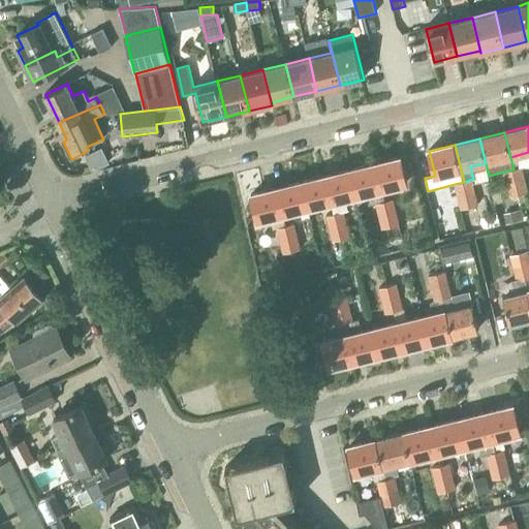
[(401,158),(376,164),(384,200),(394,198),(395,199),(396,198),(393,186),(407,183),(401,158)]
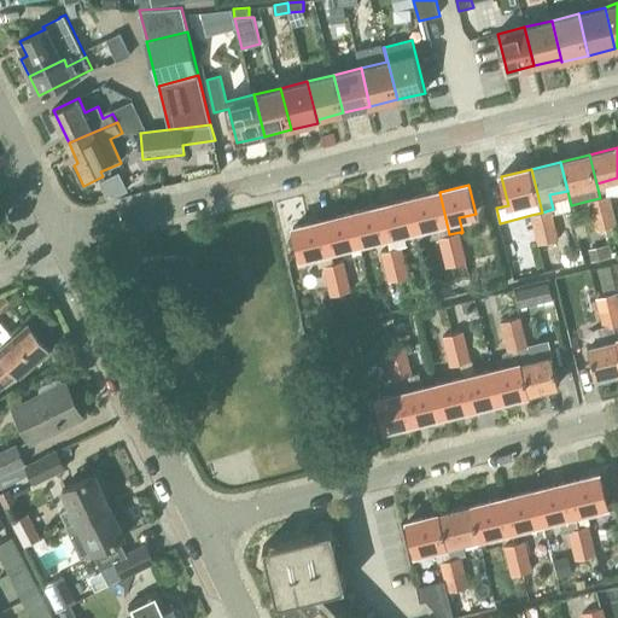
[(436,238),(439,237),(449,234),(439,192),(410,199),(418,228),(433,225),(436,238)]
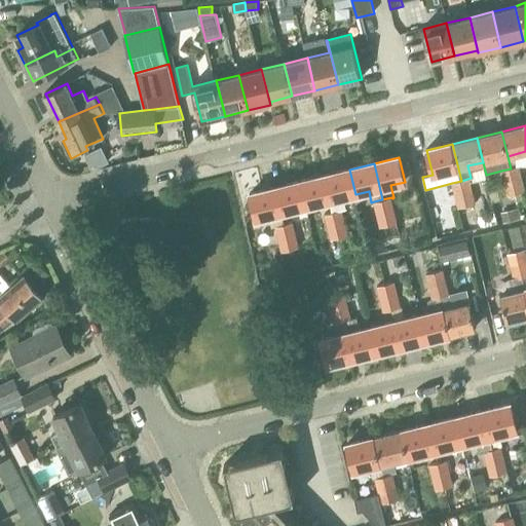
[(501,171),(504,183),(523,179),(520,165),(511,168),(501,171)]
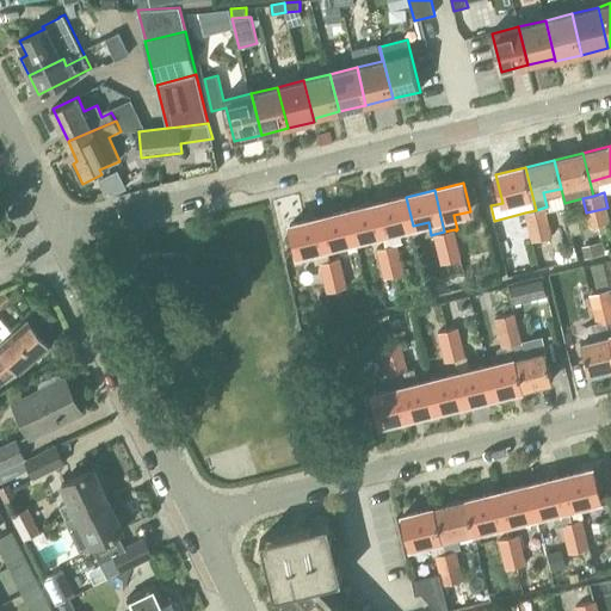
[(397,229),(413,226),(406,197),(377,204),(384,233),(388,246),(399,244),(401,244),(397,229)]
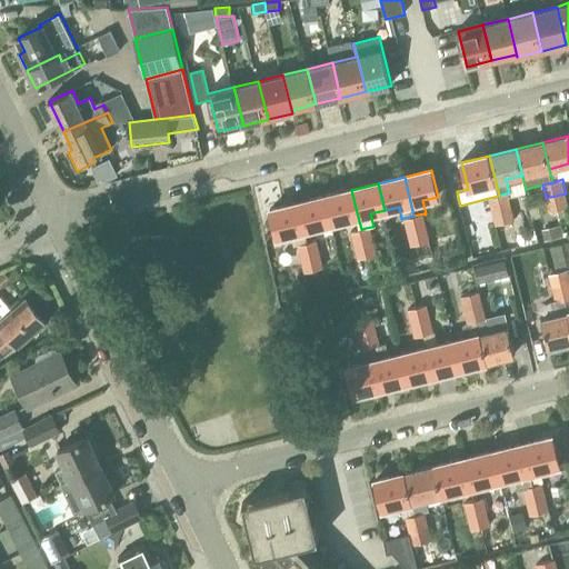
[(325,197),(331,223),(358,217),(351,190),(325,197)]
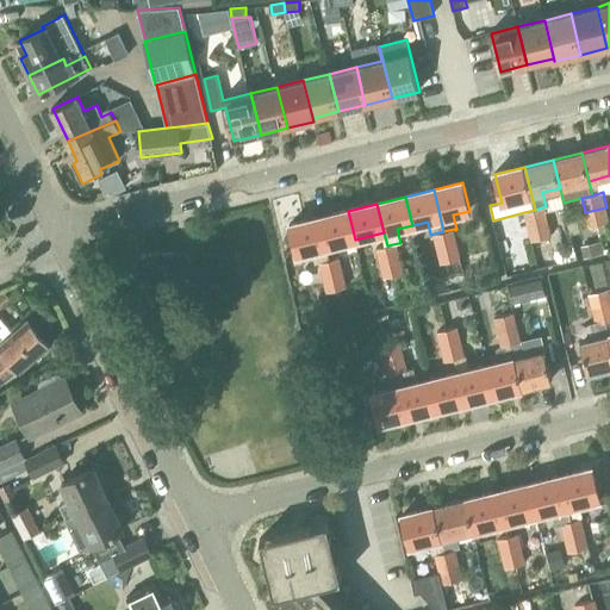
[(535,210),(524,212),(529,226),(549,222),(546,206),(535,210)]
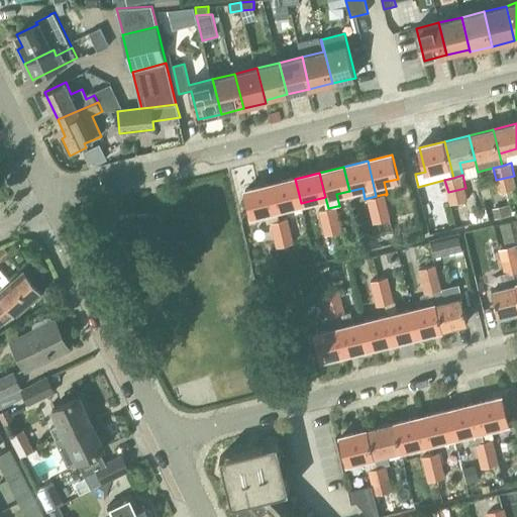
[(516,188),(514,176),(496,180),(500,192),(516,188)]
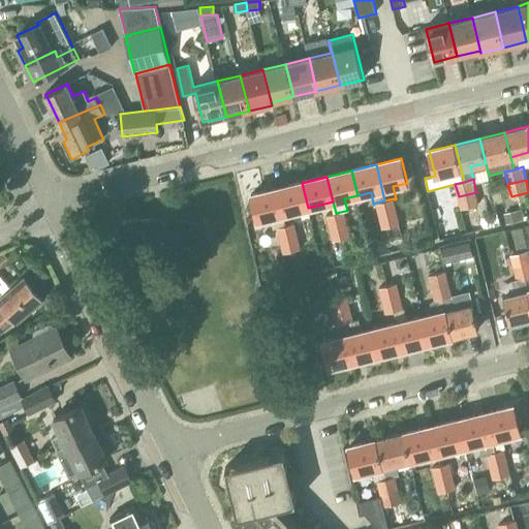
[(283,213),(308,208),(302,183),(277,188),(283,213)]
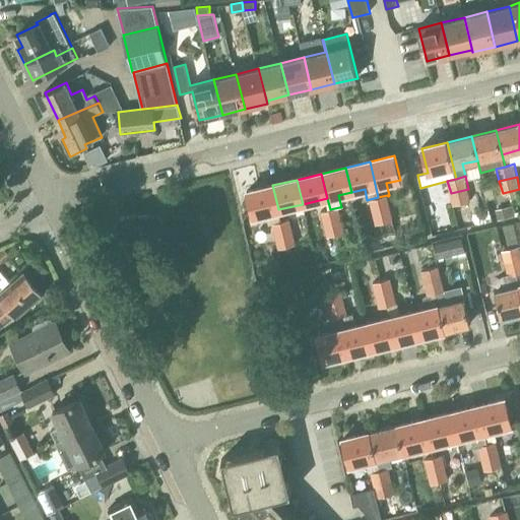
[(248,191),(254,215),(278,209),(272,185),(248,191)]
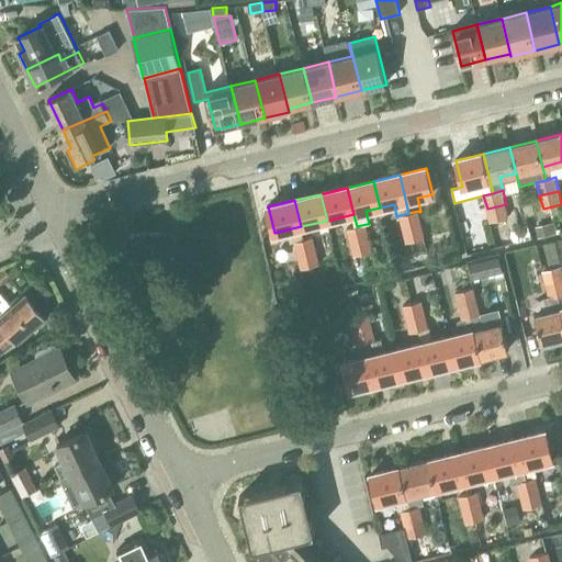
[(509,217),(506,204),(487,209),(491,222),(509,217)]
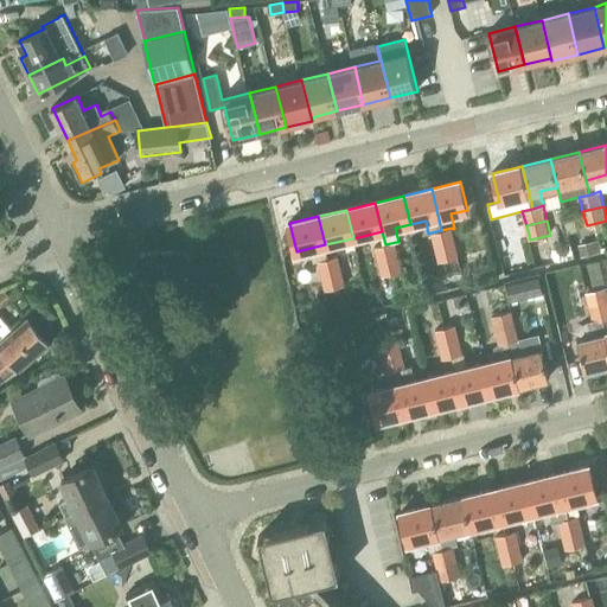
[(441,230),(432,232),(435,248),(457,242),(453,229),(452,228),(441,230)]
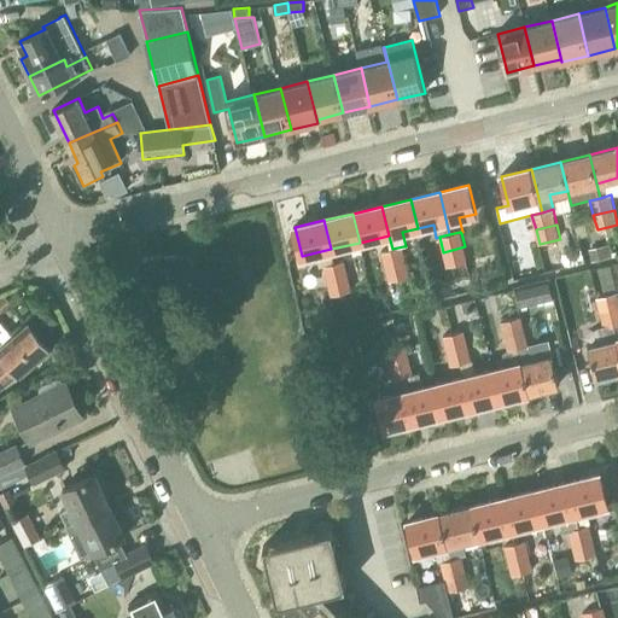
[(403,246),(392,249),(382,252),(386,267),(407,261),(403,246)]
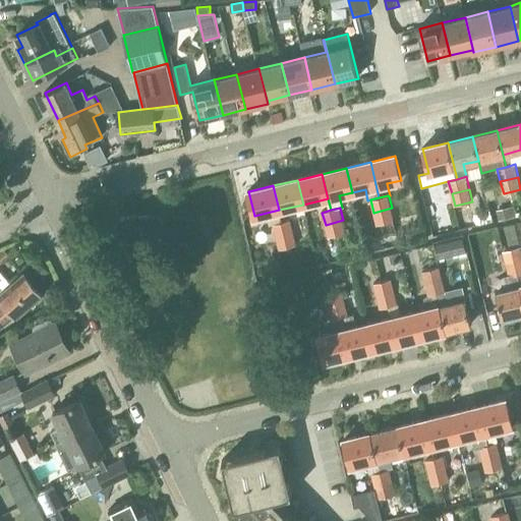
[(392,208),(373,213),(377,225),(395,221),(392,208)]
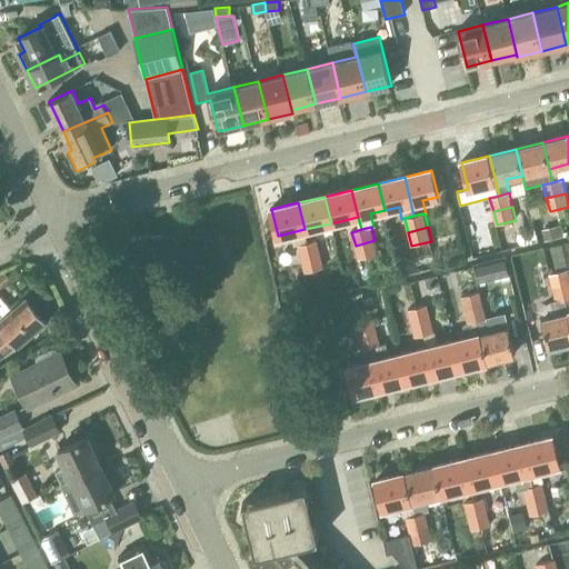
[(299,245),(302,259),(321,255),(317,240),(308,242),(299,245)]
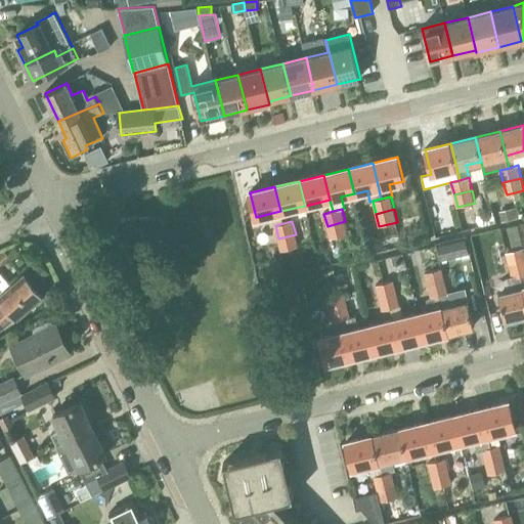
[(345,221),(328,226),(331,238),(348,234),(345,221)]
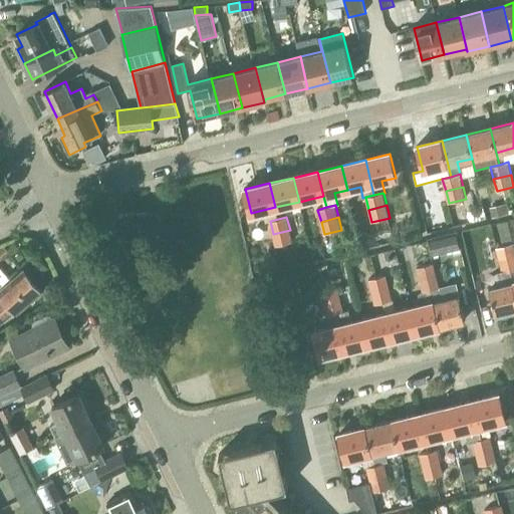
[(293,242),(290,230),(273,234),(276,246),(284,244),(291,242),(293,242)]
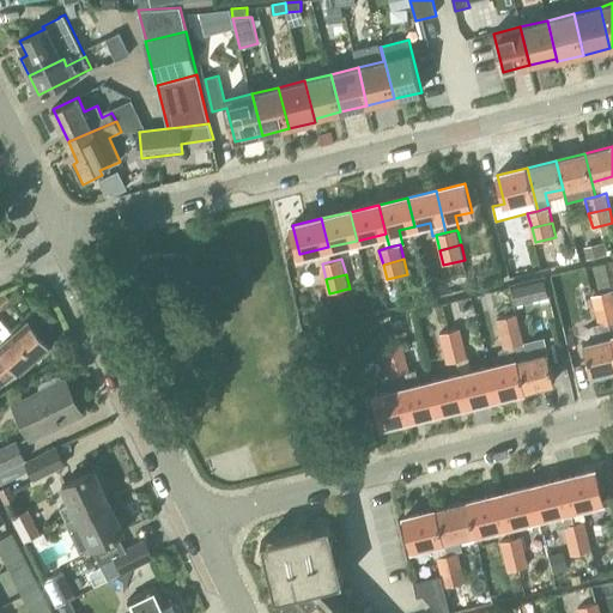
[(548,297),(545,281),(513,290),(516,305),(548,297)]
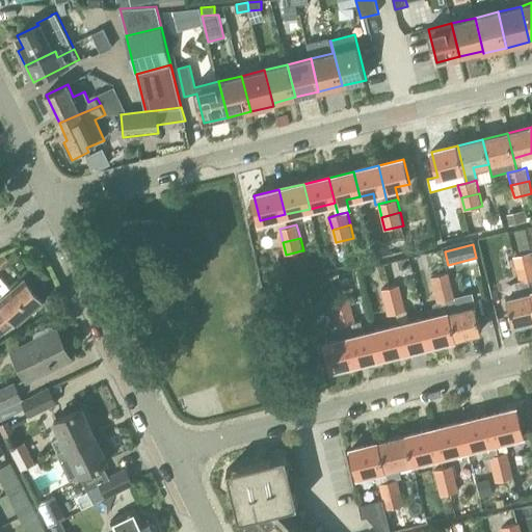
[(531,251),(514,257),(517,269),(531,265),(531,251)]
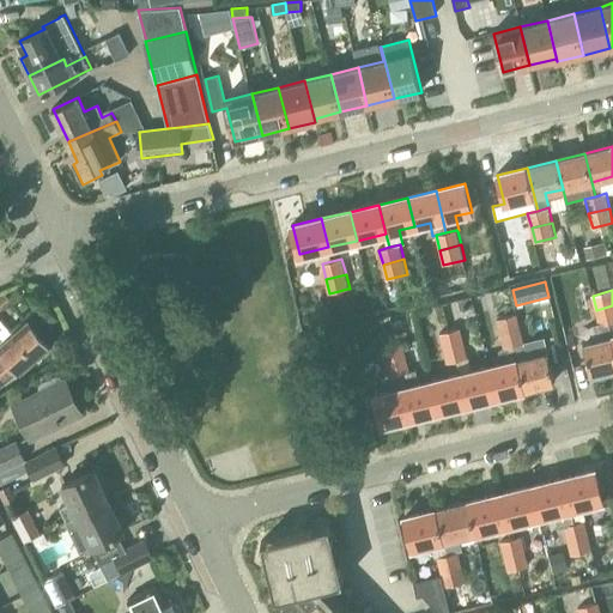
[(612,305),(596,310),(600,325),(610,322),(612,321),(612,305)]
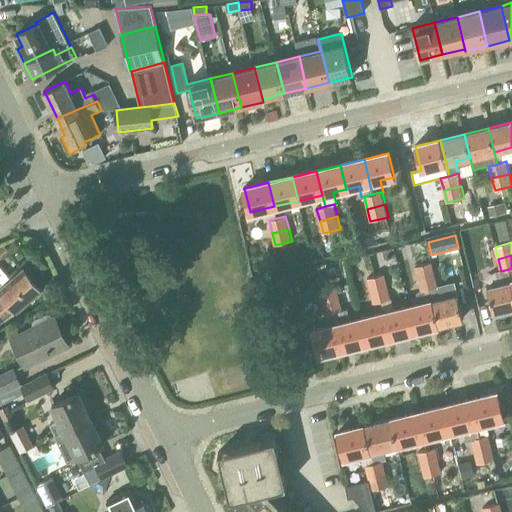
[(415,266),(418,279),(436,275),(433,262),(415,266)]
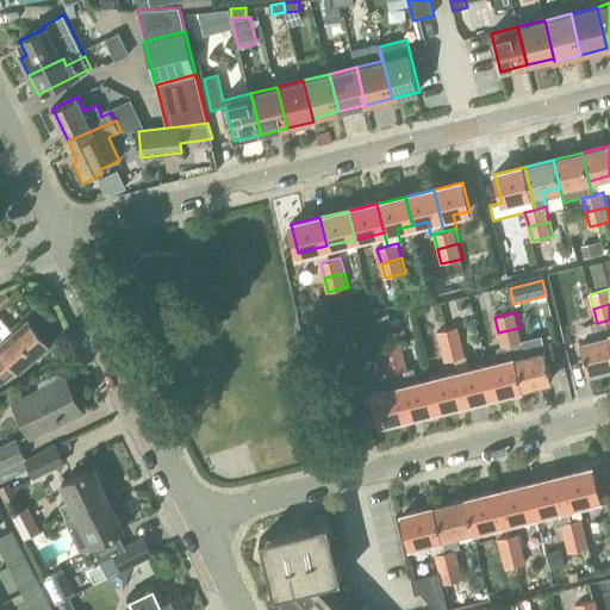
[(29,321),(0,346),(0,386),(16,373),(17,375),(51,346),(29,321)]
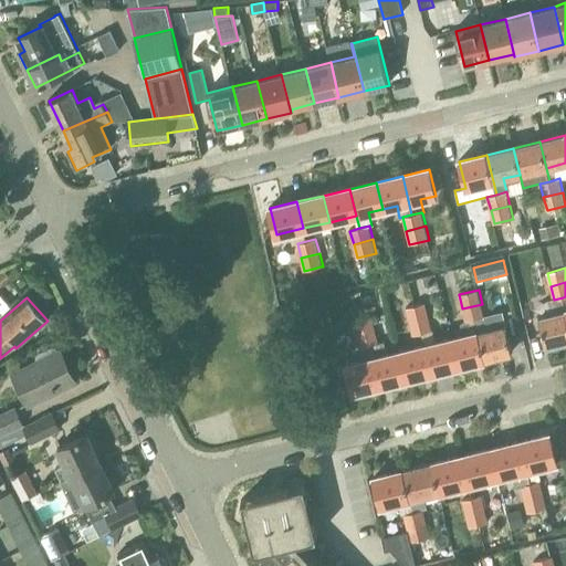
[(553,315),(540,317),(546,345),(547,350),(562,347),(559,342),(565,339),(565,310),(563,297),(554,300),(549,301),(553,315)]
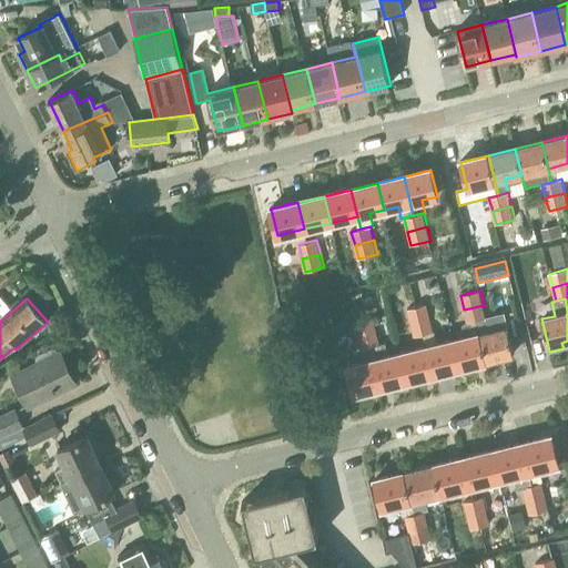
[(407,310),(411,323),(430,317),(427,304),(407,310)]
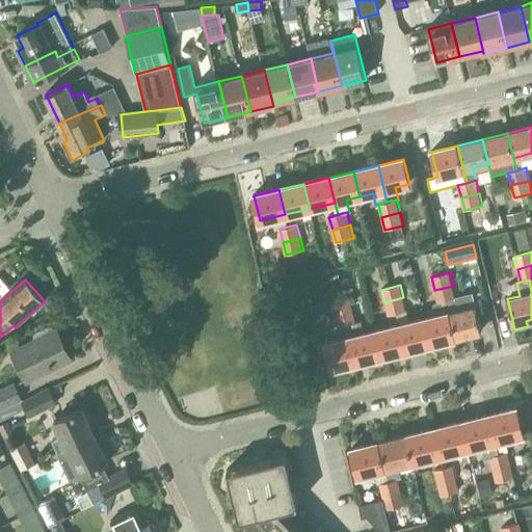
[(437,302),(448,300),(456,298),(453,286),(434,290),(437,302)]
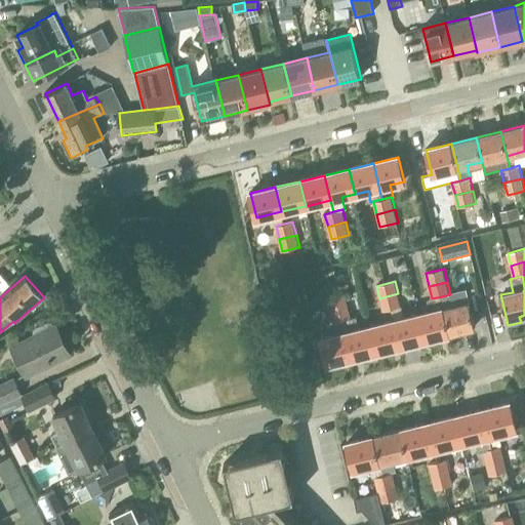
[(291,290),(298,319),(313,316),(306,287),(291,290)]
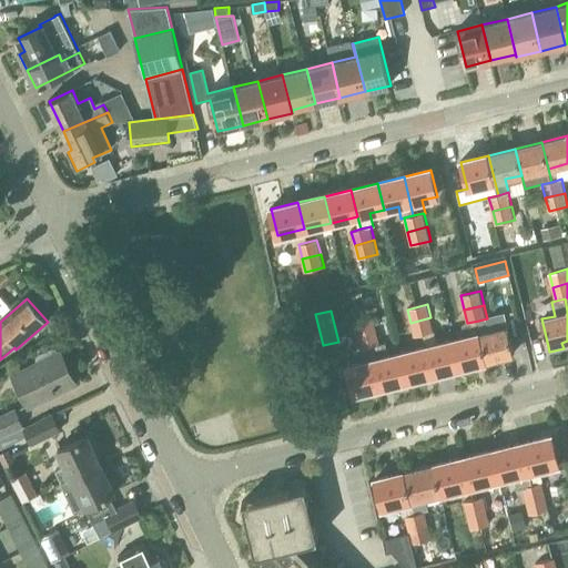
[(354,322),(357,336),(377,332),(374,317),(354,322)]
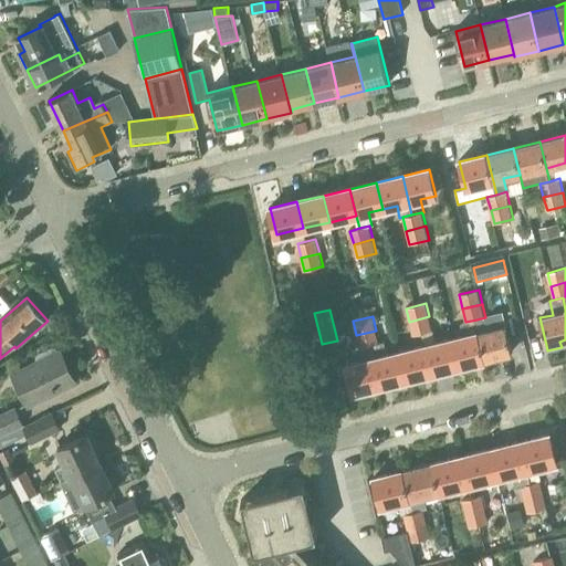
[(412,335),(422,333),(432,331),(429,316),(409,322),(412,335)]
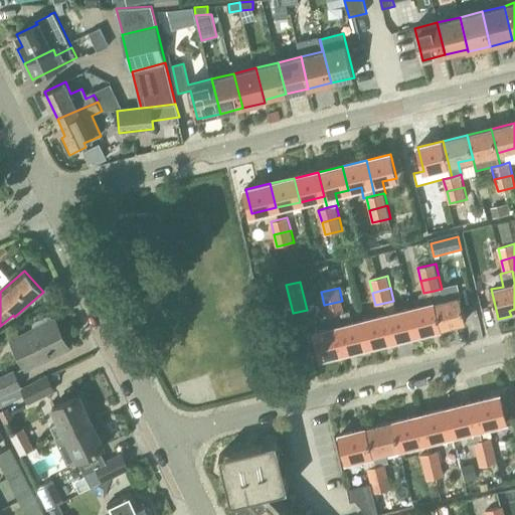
[(424,305),(410,308),(417,333),(441,327),(435,302),(436,302),(434,291),(423,293),(422,294),(424,305)]
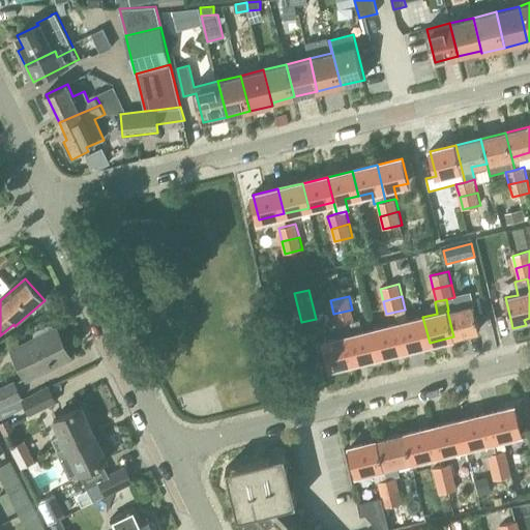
[(447,311),(453,336),(479,330),(473,304),(448,311),(447,311)]
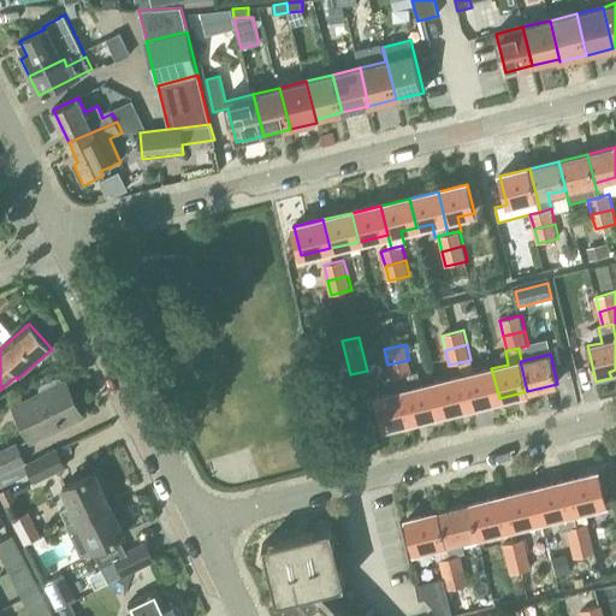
[(388,365),(391,378),(401,375),(413,373),(409,360),(388,365)]
